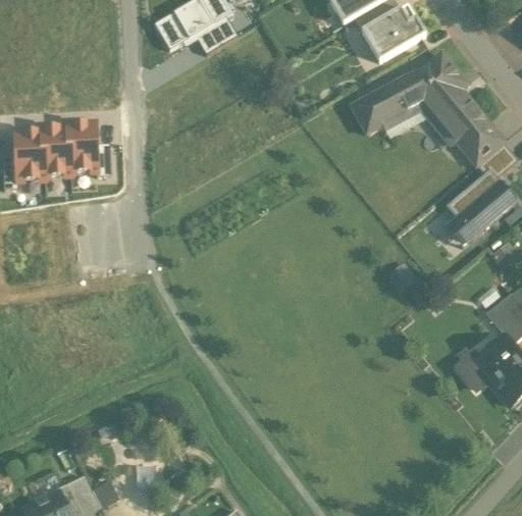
[(194,0),(154,23),(170,50),(195,35),(226,16),(233,12),(226,0),(194,0)]
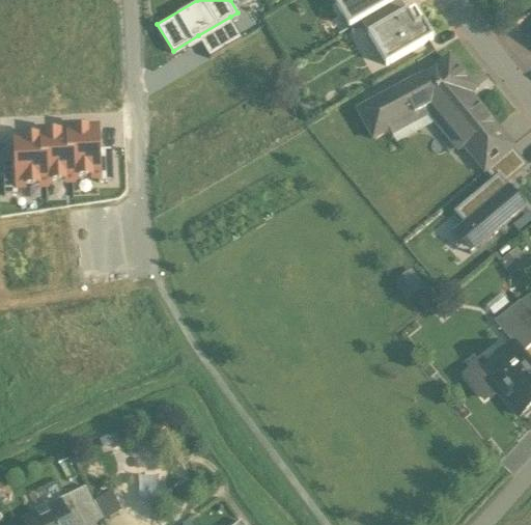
[(337,0),(335,1),(350,25),(360,19),(392,0),(337,0)]
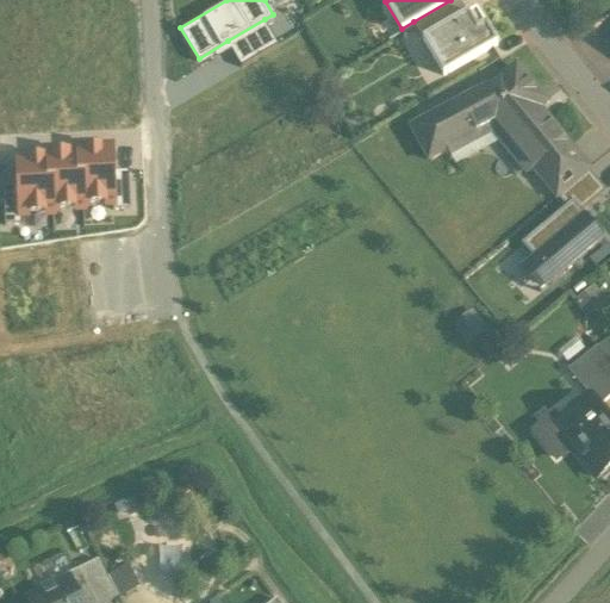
[(422,36),(468,10),(462,0),(450,0),(414,22),(422,36)]
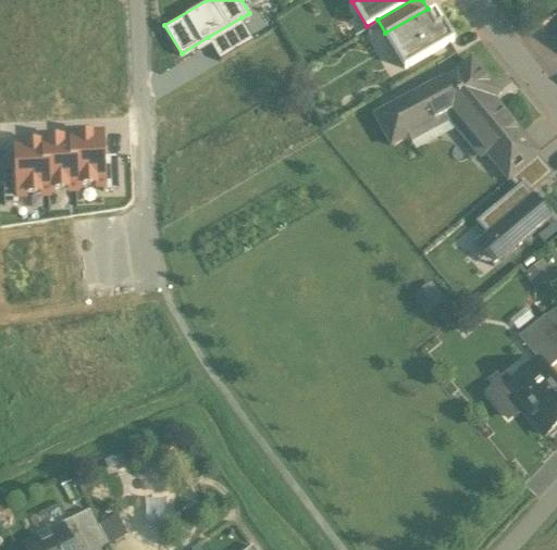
[(428,9),(435,23),(443,19),(434,4),(428,9)]
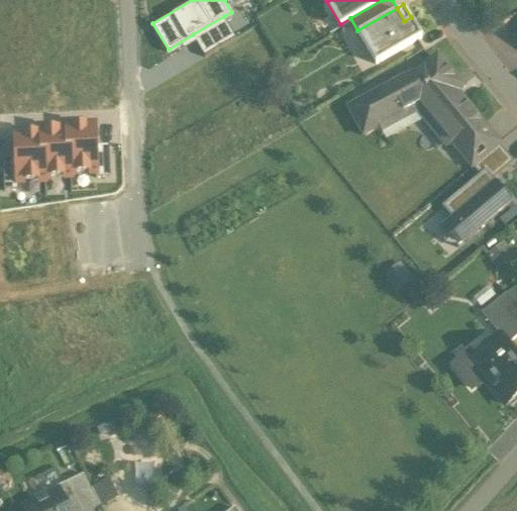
[(397,8),(357,30),(376,61),(390,53),(421,34),(411,17),(404,21),(397,8)]
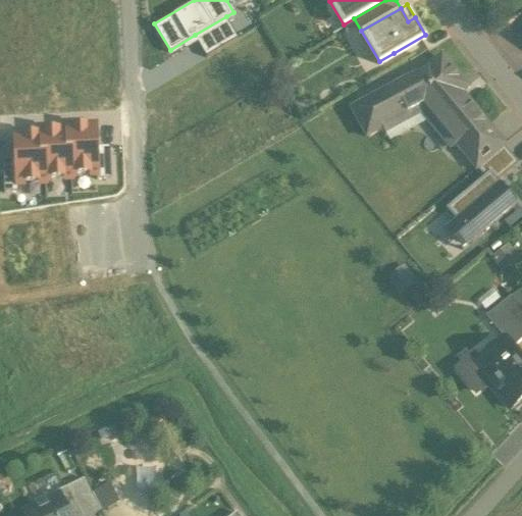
[(238,36),(226,16),(195,35),(206,54),(238,36)]
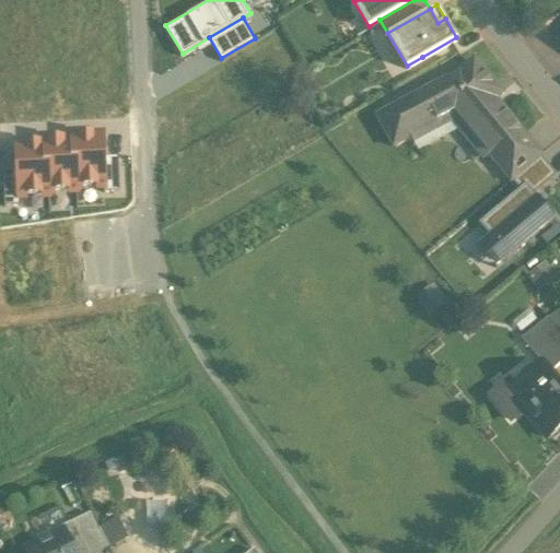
[(474,59),(457,71),(380,115),(395,144),(452,113),(488,154),(491,151),(514,132),(510,128),(516,122),(492,95),(499,90),(474,59)]
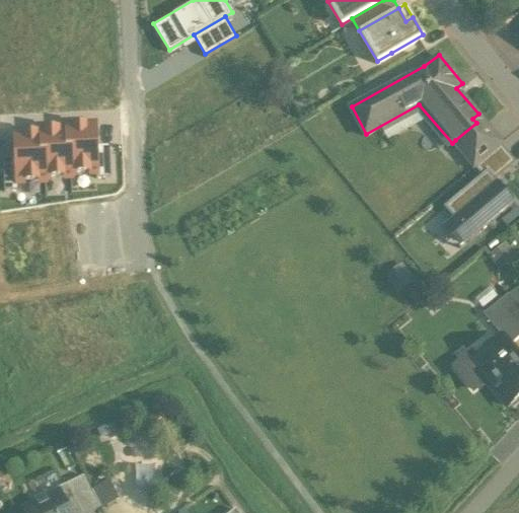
[(478,114),(472,119),(476,123),(494,144),(499,140),(478,114)]
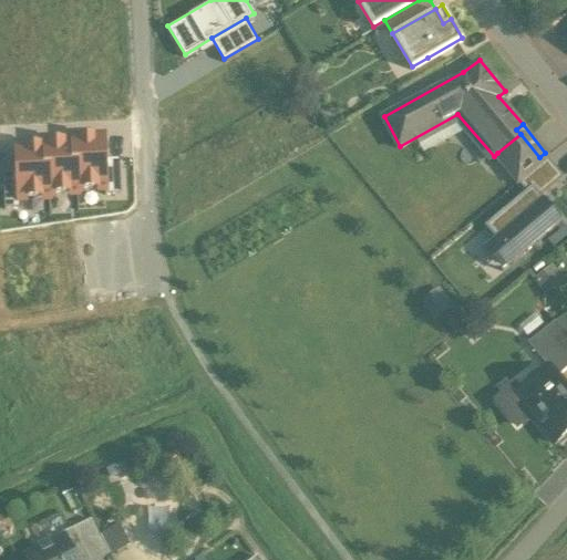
[(539,157),(521,134),(497,153),(517,178),(547,154),(545,153),(539,157)]
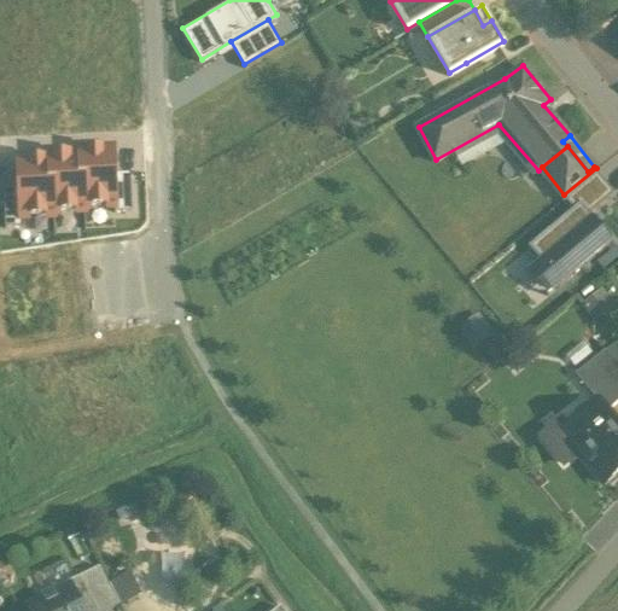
[(85,178),(85,203),(115,202),(115,170),(114,147),(80,147),(80,152),(81,178),(85,178)]
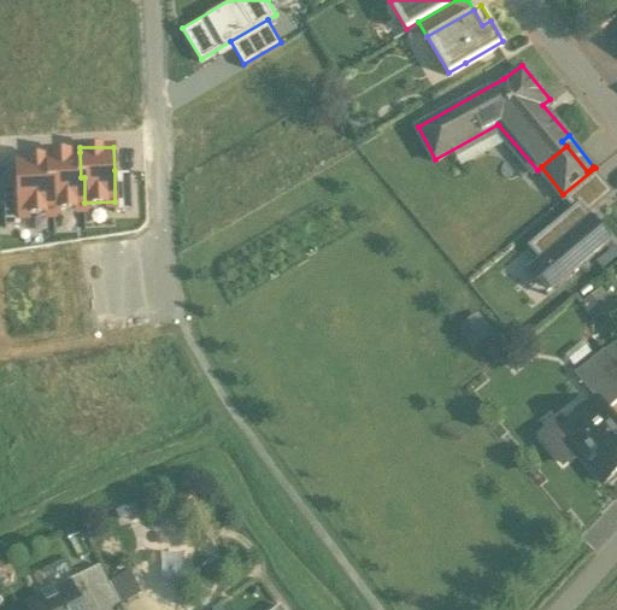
[(53,181),(54,207),(84,206),(84,203),(84,177),(81,177),(80,152),(48,152),(48,157),(50,181),(53,181)]
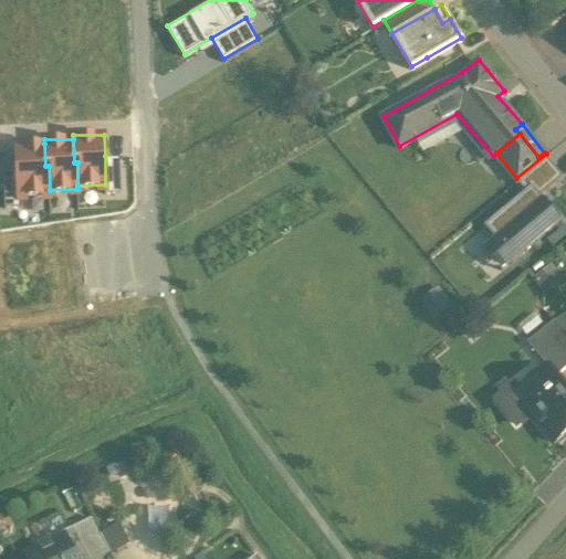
[(44,144),(17,145),(18,170),(18,194),(20,194),(50,193),(50,190),(49,166),(45,166),(44,144)]
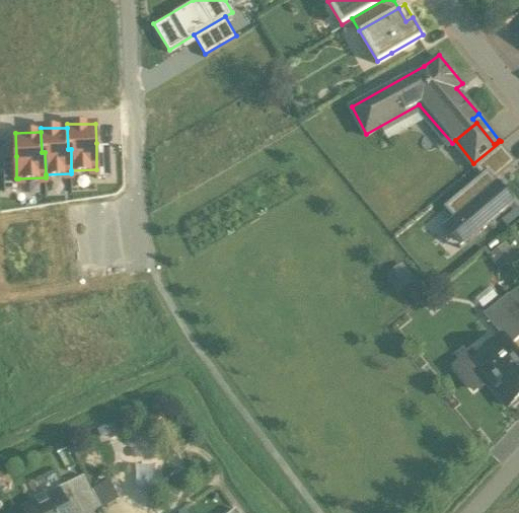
[(480,173),(488,167),(495,176),(516,159),(501,141),(473,163),(473,164),(480,173)]
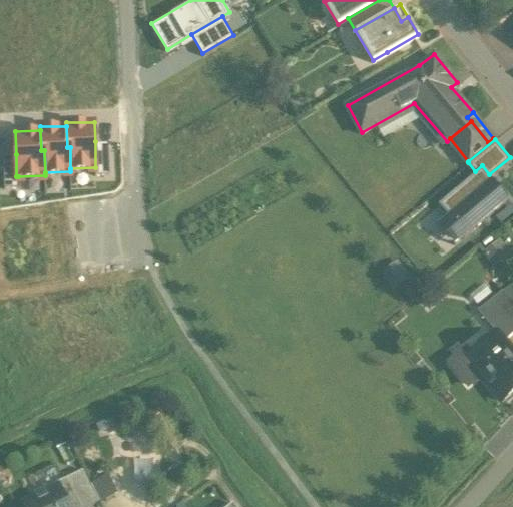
[(95,141),(95,167),(95,173),(109,172),(108,141),(95,141)]
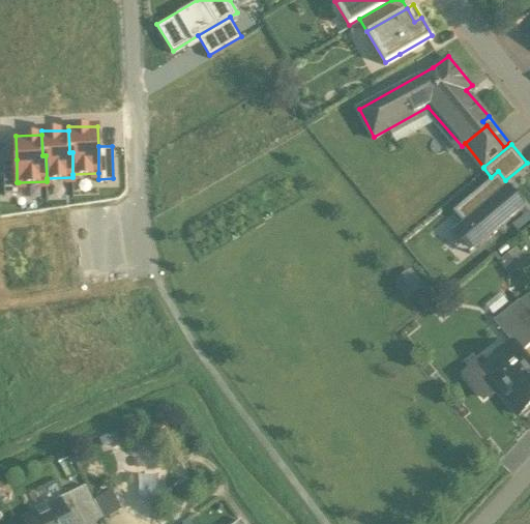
[(19,182),(17,182),(17,159),(3,159),(4,193),(20,193),(19,182)]
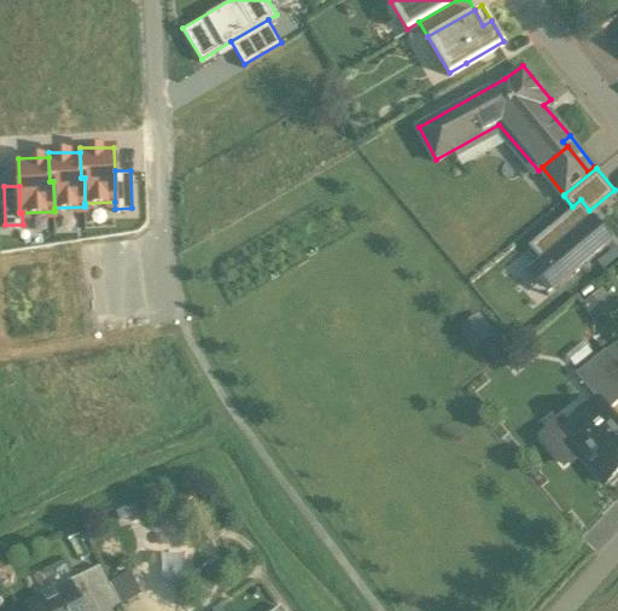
[(555,285),(557,285),(612,238),(589,210),(581,199),(572,207),(528,244),(538,257),(536,261),(555,285)]
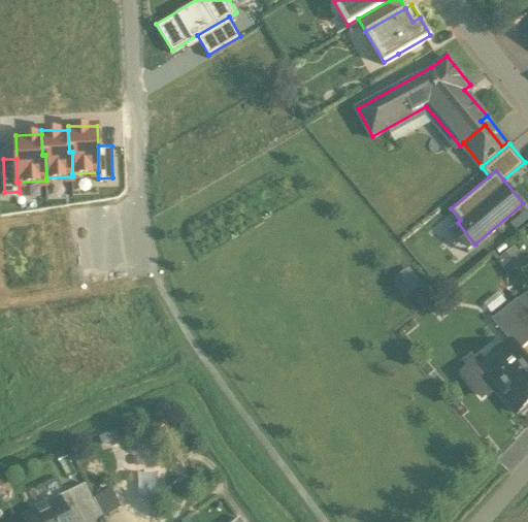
[(467,250),(474,243),(458,223),(451,229),(467,250)]
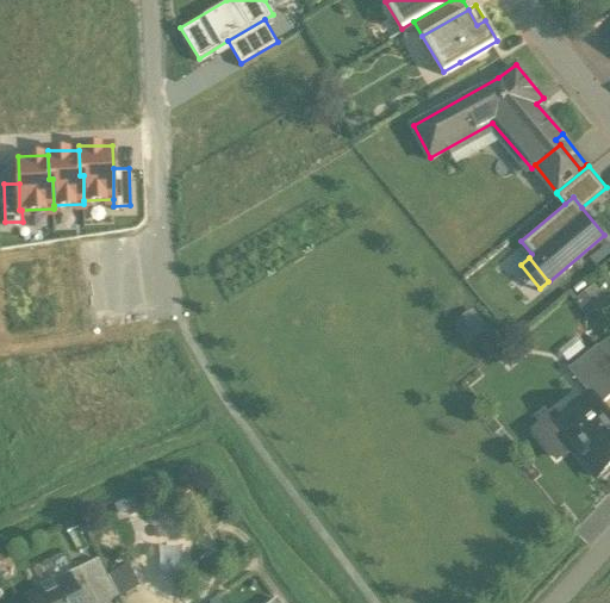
[(609,391),(609,356),(597,342),(568,365),(592,395),(593,393),(599,401),(609,391)]
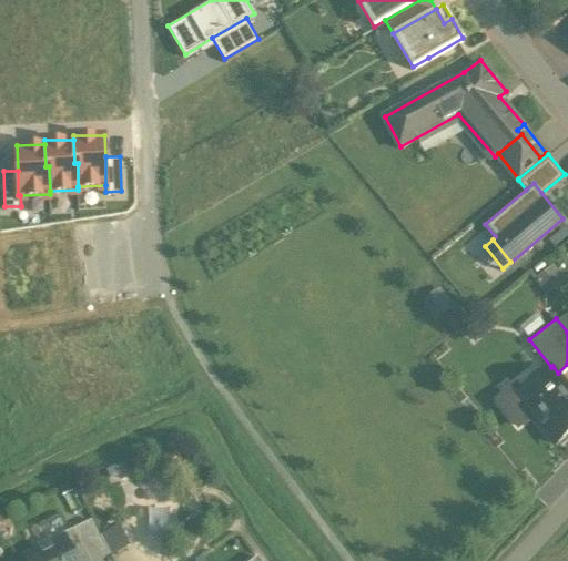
[(558,373),(553,366),(551,367),(521,390),(534,405),(529,409),(554,438),(567,427),(567,380),(564,375),(561,377),(558,373)]
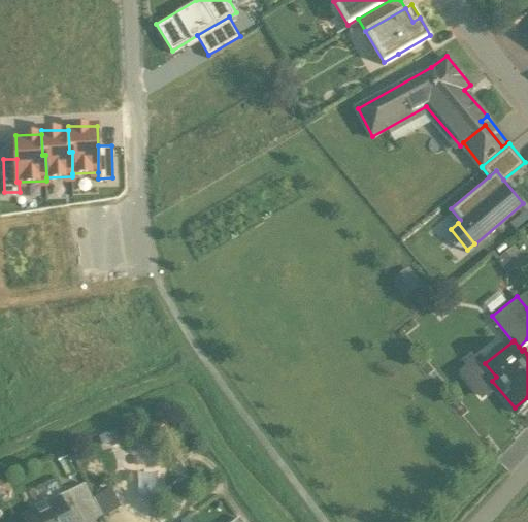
[(168,427),(157,419),(151,427),(162,435),(168,427)]
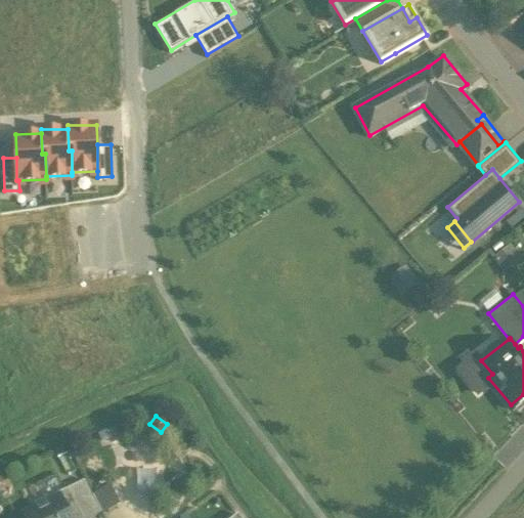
[(83,517),(100,510),(84,476),(57,490),(59,492),(60,492),(73,517),(83,517)]
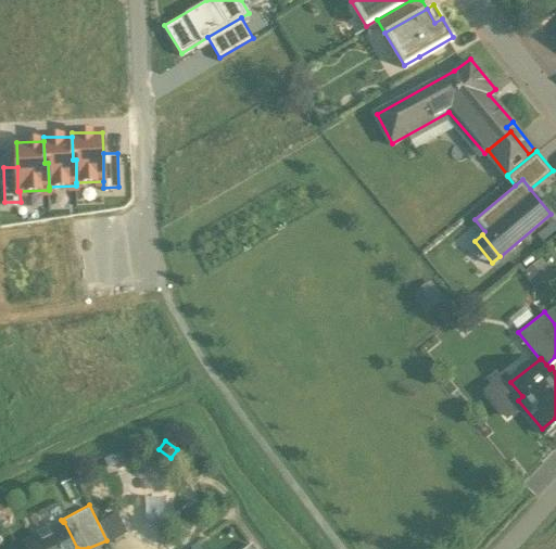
[(115,513),(101,520),(111,538),(124,532),(115,513)]
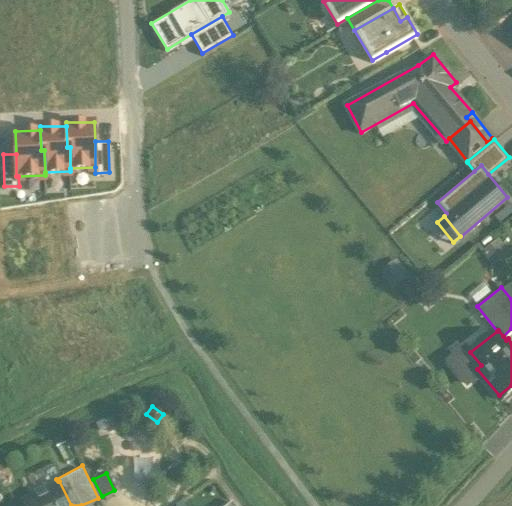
[(36,492),(21,500),(24,505),(71,505),(59,481),(58,481),(45,488),(43,484),(34,489),(36,492)]
